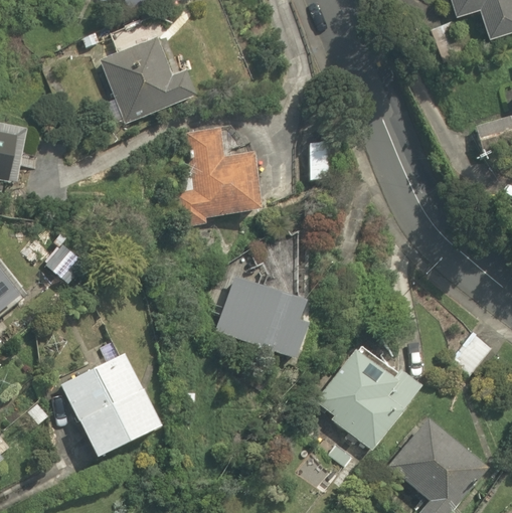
[(125,0),(130,11),(157,0),(125,0)]
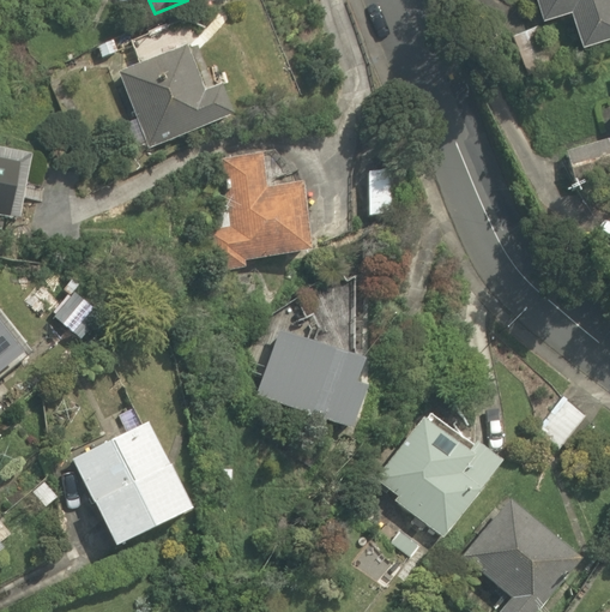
[(609,0),(541,0),(547,15),(568,7),(579,41),(609,30),(609,0)]
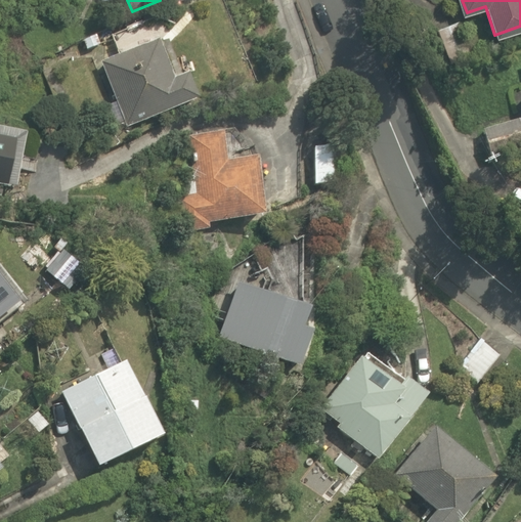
[(196,96),(160,22),(117,42),(123,55),(102,66),(132,127),(196,96)]
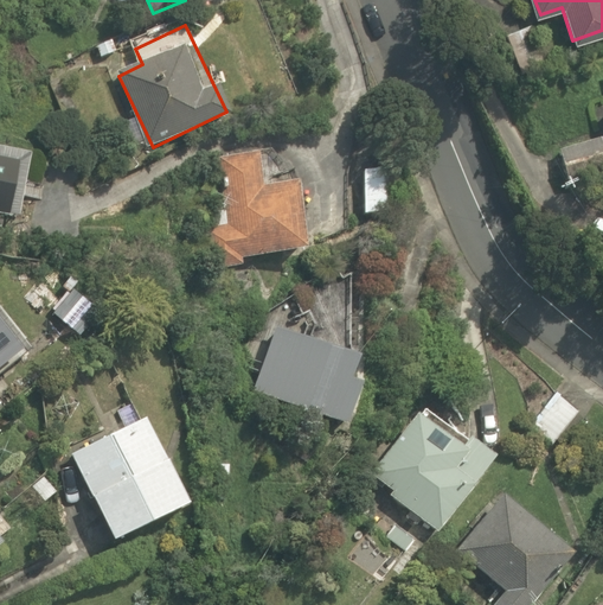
[(32,155),(0,150),(0,217),(21,222),(32,155)]
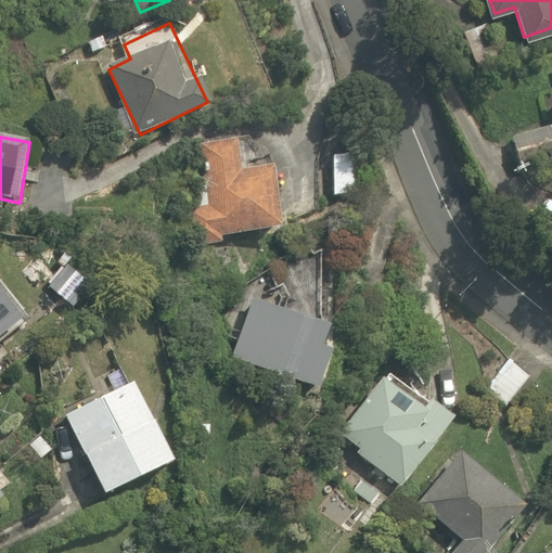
[(234,140),(201,144),(207,192),(188,194),(196,252),(230,247),(228,235),(278,229),(269,164),(238,167),(234,140)]
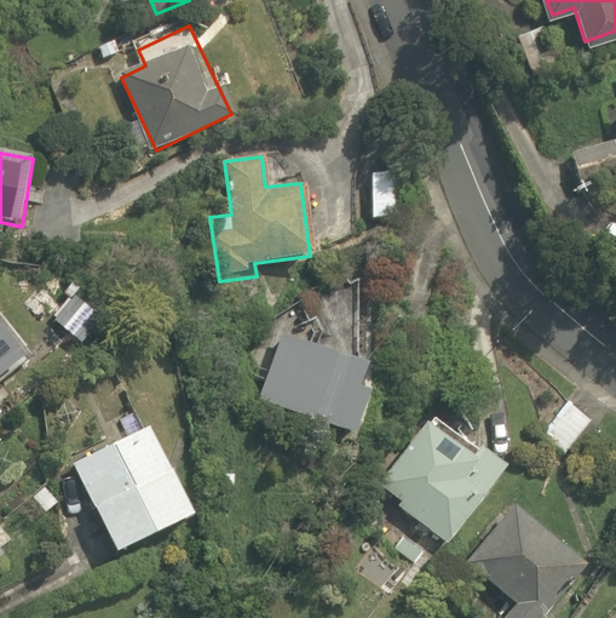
[(403,175),(374,173),(373,219),(402,221),(403,175)]
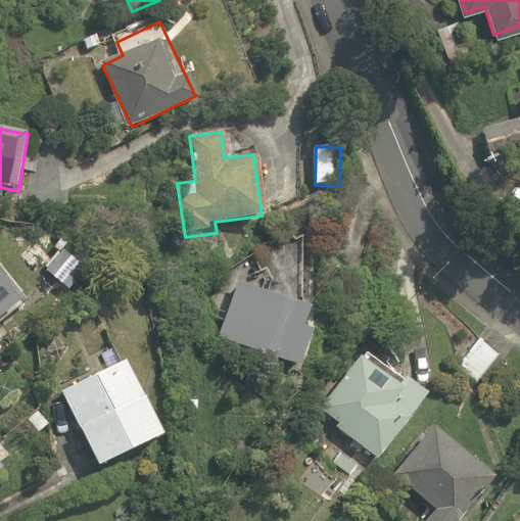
[(0,320),(24,302),(0,273),(0,320)]
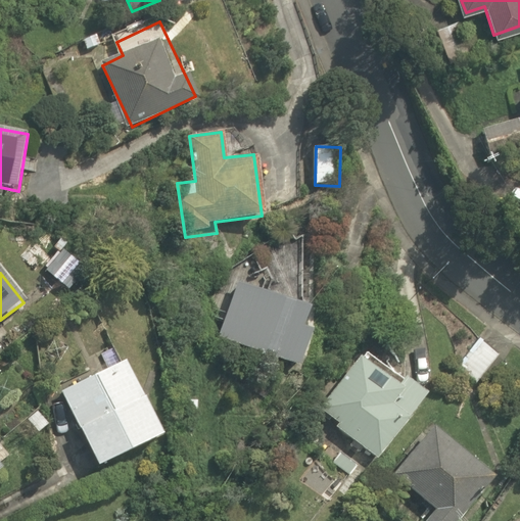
[(323,315),(236,280),(216,330),(302,365),(323,315)]
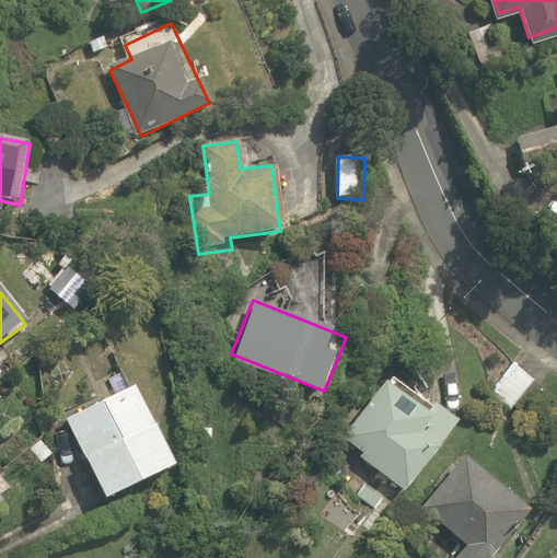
[(536,374),(512,360),(489,397),(512,411),(536,374)]
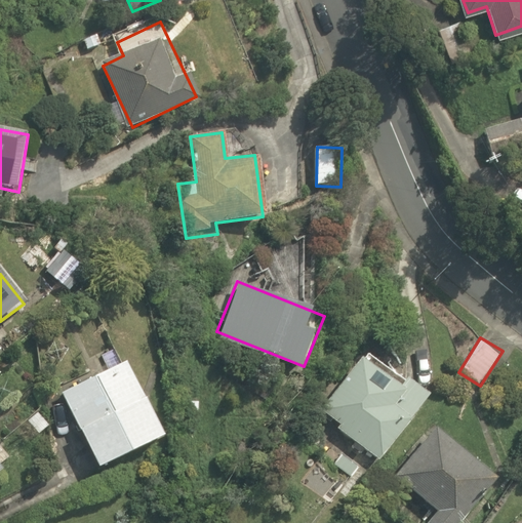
[(427,398),(363,352),(318,413),(383,459),(427,398)]
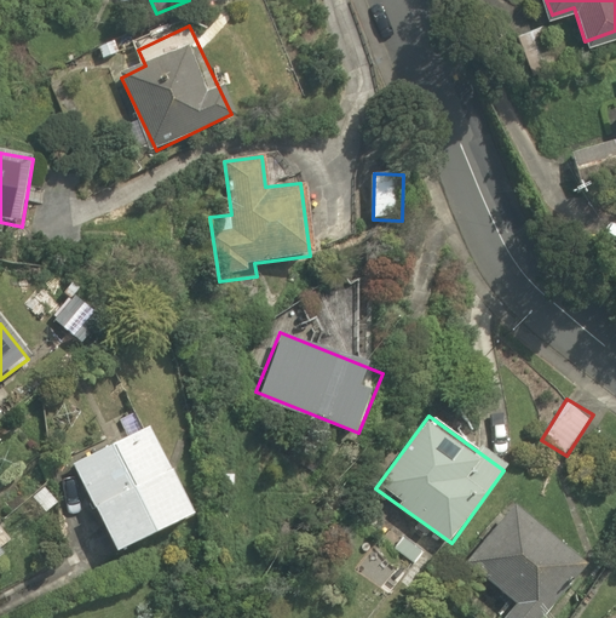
[(190,515),(153,428),(74,462),(111,549),(190,515)]
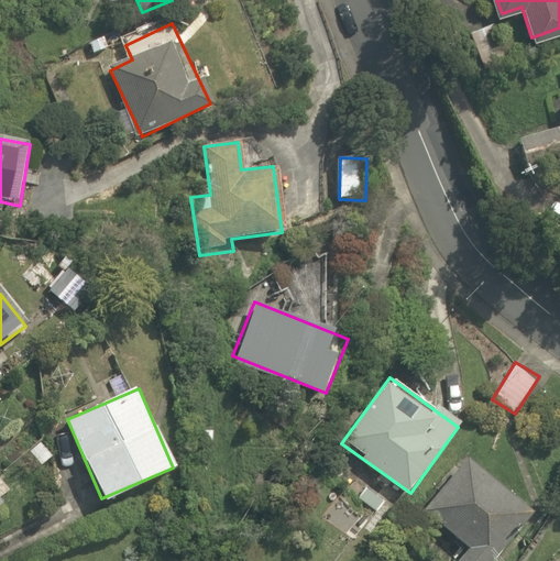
[(547,514),(460,458),(424,515),(472,546),(462,560),(495,560),(512,538),(526,547),(547,514)]
